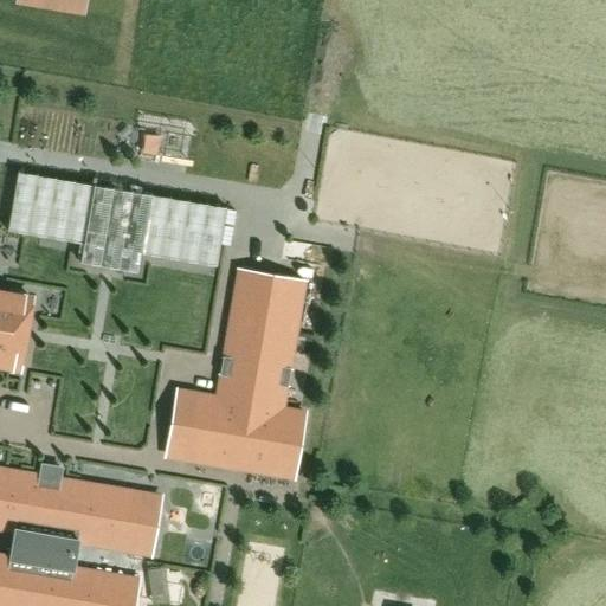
[(15,0),(15,2),(83,14),(85,0),(15,0)]
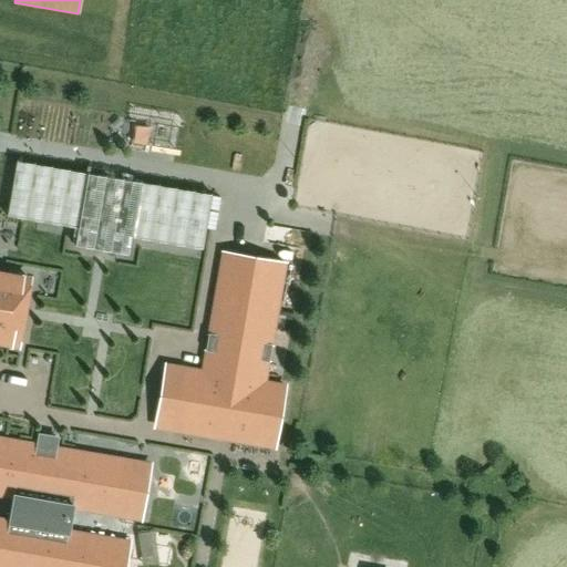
[(131,238),(202,250),(212,196),(16,162),(7,216),(38,222),(78,228),(74,246),(129,255),(131,238)]
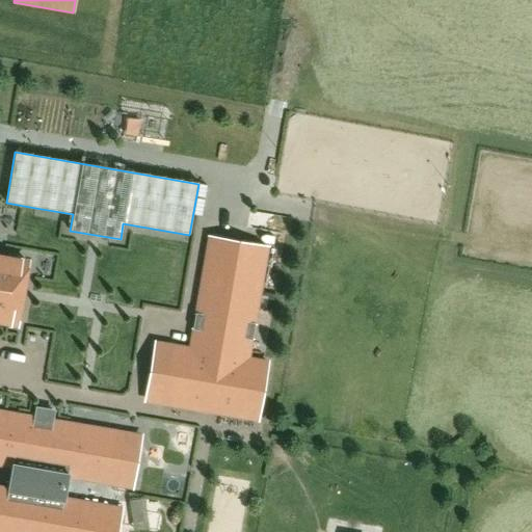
[(266,248),(210,238),(196,316),(200,316),(197,328),(194,328),(190,349),(170,346),(160,403),(258,420),(267,363),(247,360),(250,338),(247,338),(249,325),(254,325),(266,248)]
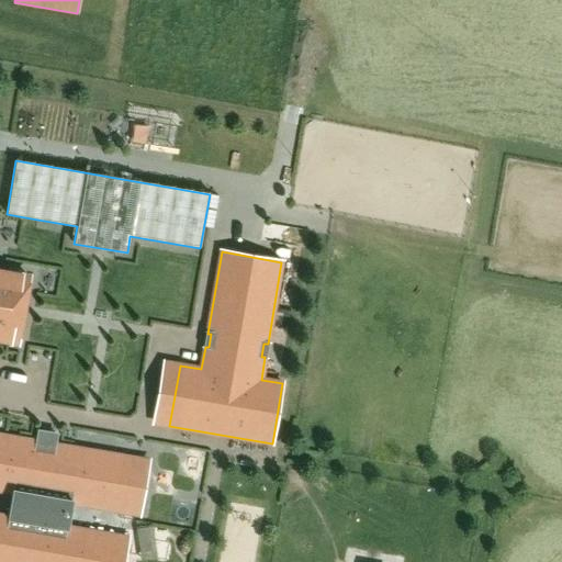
[(0,272),(0,339),(18,343),(23,314),(11,312),(12,305),(24,307),(29,278),(0,272)]
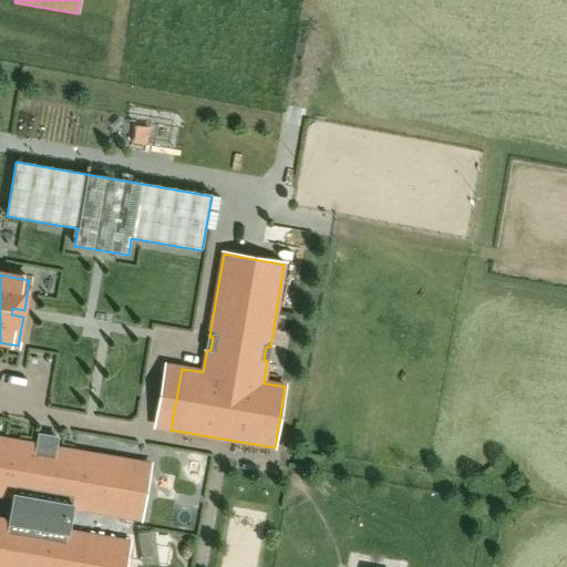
[(54,450),(57,439),(39,435),(37,446),(0,440),(0,494),(11,496),(7,523),(0,521),(0,566),(124,566),(129,544),(68,533),(72,507),(122,516),(123,503),(142,506),(147,478),(129,475),(131,463),(54,450)]
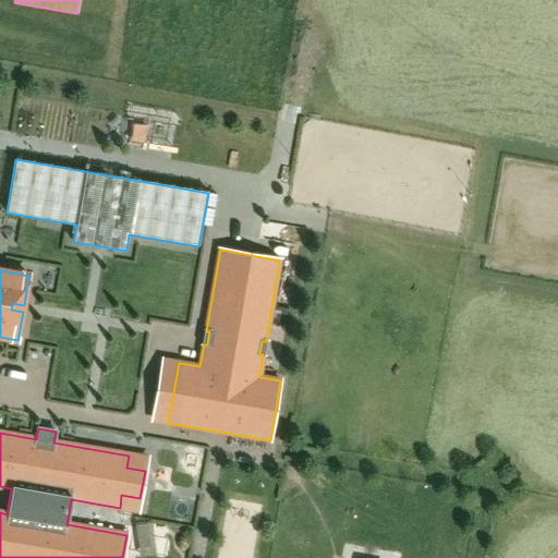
[(157,516),(135,516),(134,548),(156,549),(157,516)]
